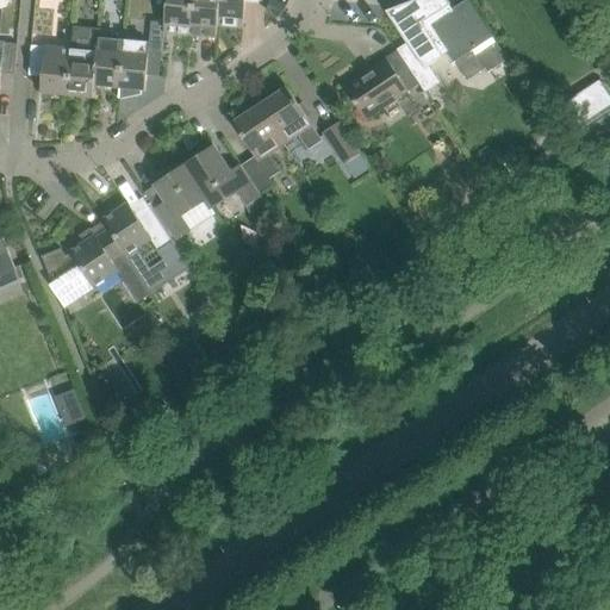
[(165,32),(191,35),(193,0),(167,0),(166,23),(165,32)]
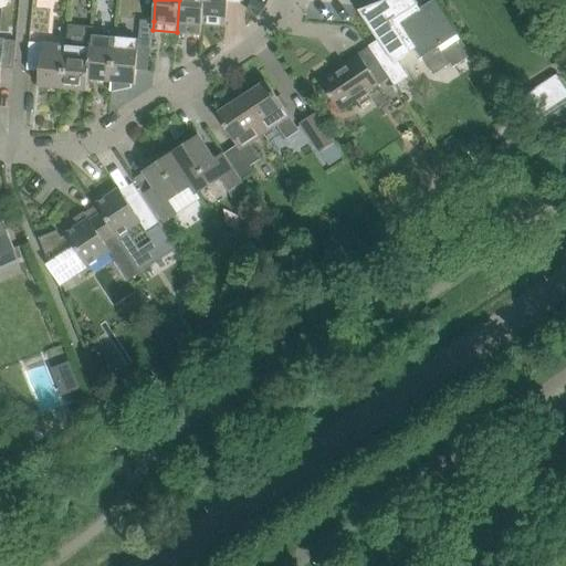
[(179,0),(177,32),(201,34),(202,23),(203,0),(179,0)]
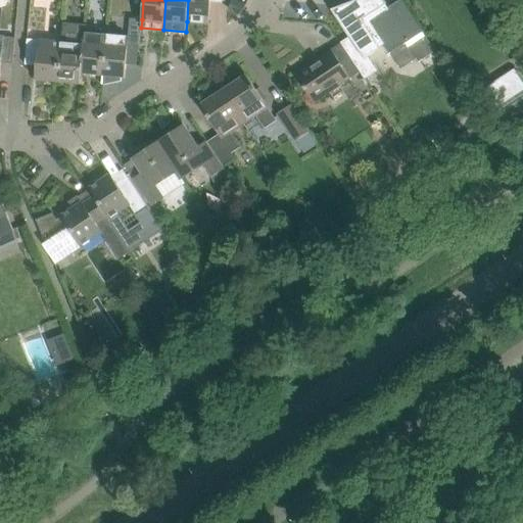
[(188,0),(187,21),(208,24),(210,1),(223,2),(222,0),(188,0)]
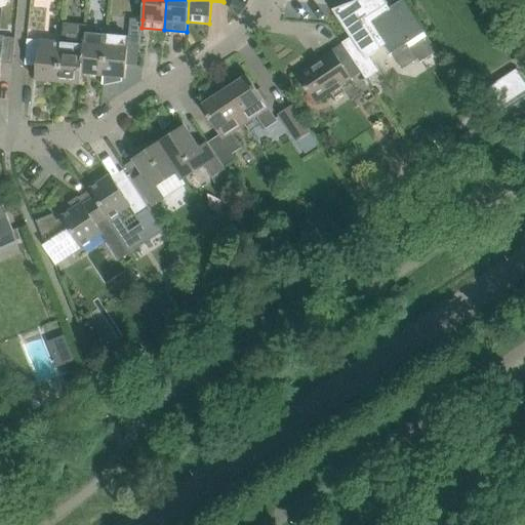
[(356,0),(354,1),(333,9),(352,38),(344,44),(362,72),(366,77),(366,78),(378,70),(369,55),(386,44),(392,54),(394,53),(406,45),(415,61),(417,64),(437,51),(403,0),(402,0),(389,8),(387,4),(389,3),(386,0),(356,0)]
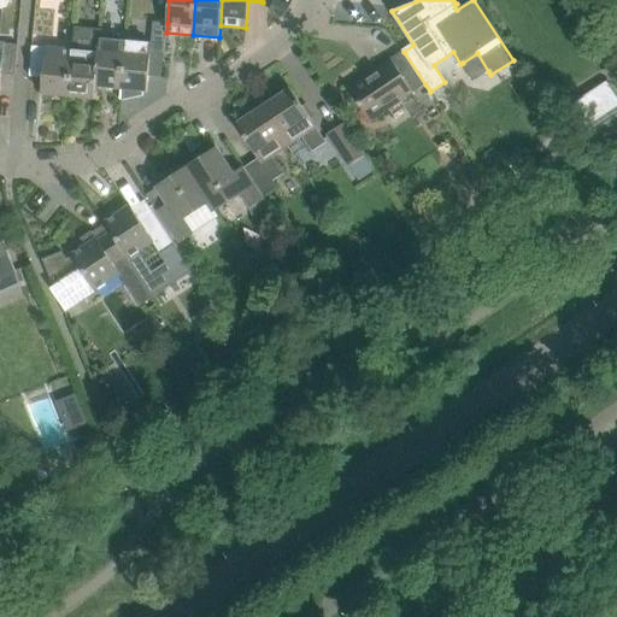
[(125,42),(122,88),(121,99),(142,95),(142,90),(148,90),(152,52),(165,53),(166,33),(168,23),(154,22),(152,45),(125,42)]
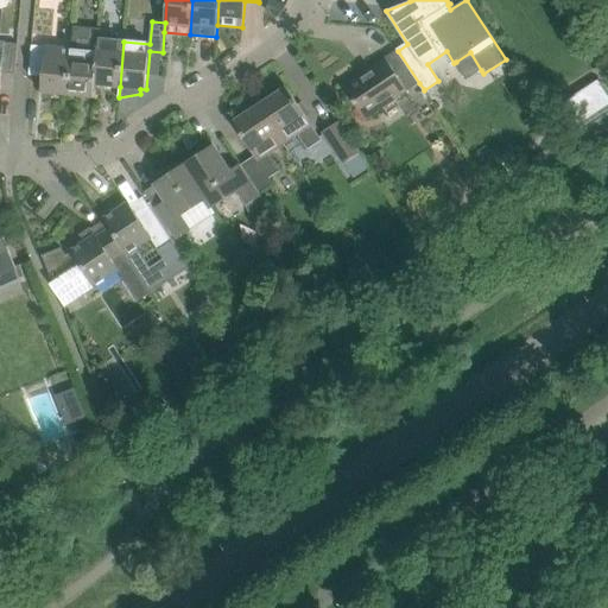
[(94,96),(95,84),(94,84),(97,51),(96,51),(99,31),(99,29),(74,26),(71,49),(68,94),(94,96)]
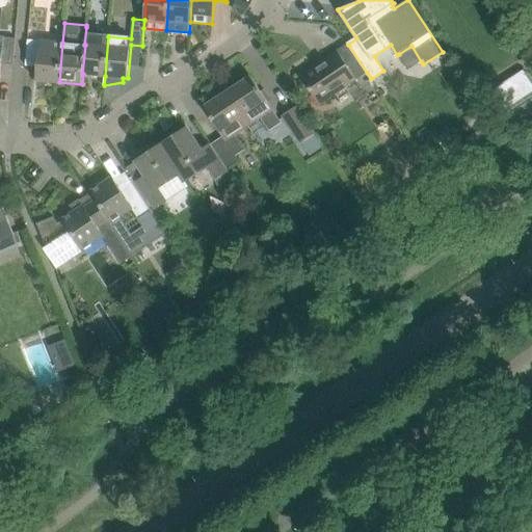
[(82,74),(83,74),(105,76),(108,36),(109,29),(86,27),(84,45),(85,45),(82,74)]
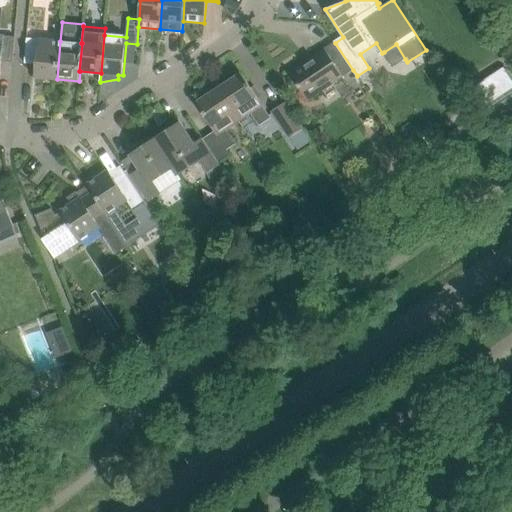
[(0,76),(1,61),(13,62),(15,37),(0,35),(0,76)]
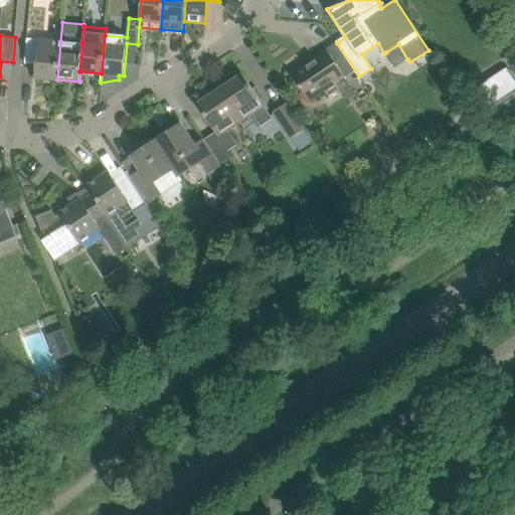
[(60,41),(27,38),(25,63),(36,64),(35,77),(57,79),(60,41)]
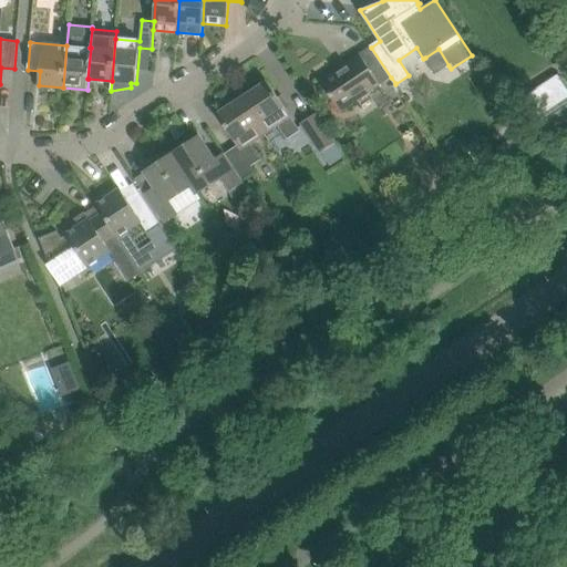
[(347,62),(320,80),(341,111),(391,78),(371,48),(371,47),(369,48),(370,48),(360,54),(347,63),(347,62)]
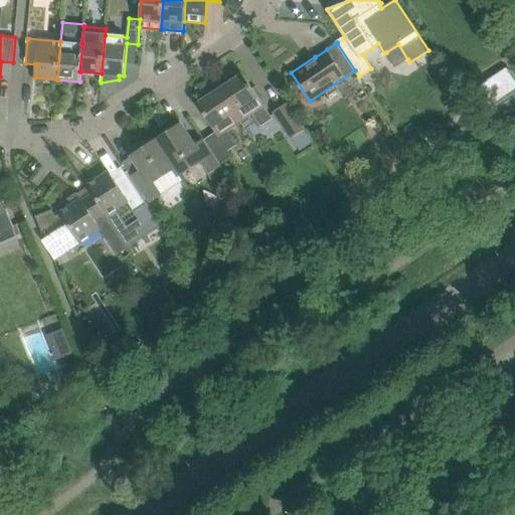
[(514,78),(506,66),(472,90),(494,122),(514,108),(514,78)]
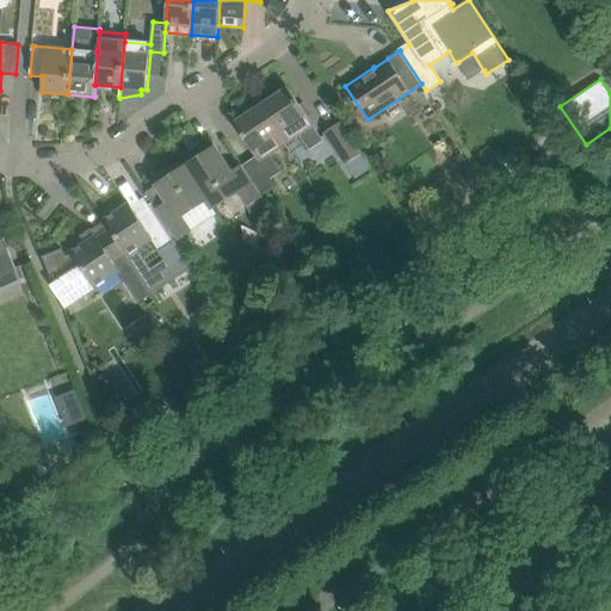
[(288,87),(260,106),(285,143),(300,135),(310,150),(323,141),(288,87)]
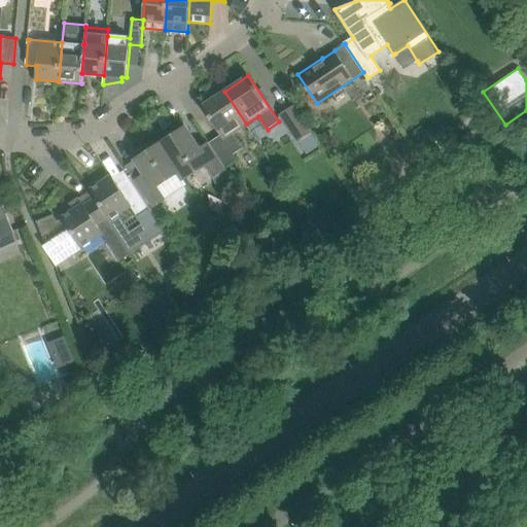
[(234,133),(246,124),(224,92),(202,106),(220,135),(209,143),(225,167),(237,160),(234,154),(244,148),(234,133)]
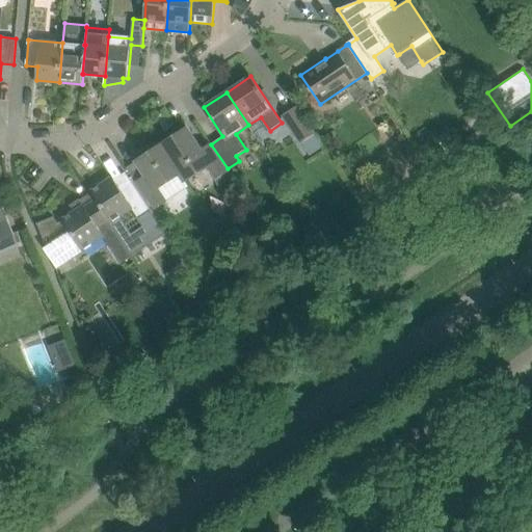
[(297,106),(283,115),(311,157),(323,149),(314,135),(315,134),(297,106)]
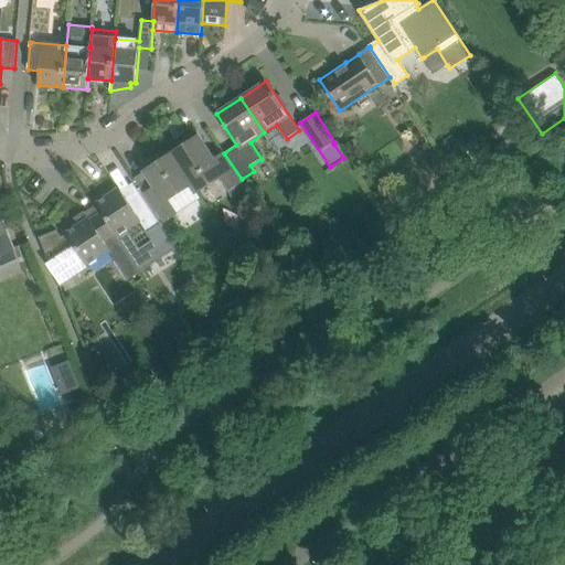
[(199,136),(172,153),(192,184),(191,184),(196,192),(222,177),(230,189),(243,181),(242,179),(224,153),(214,160),(199,136)]
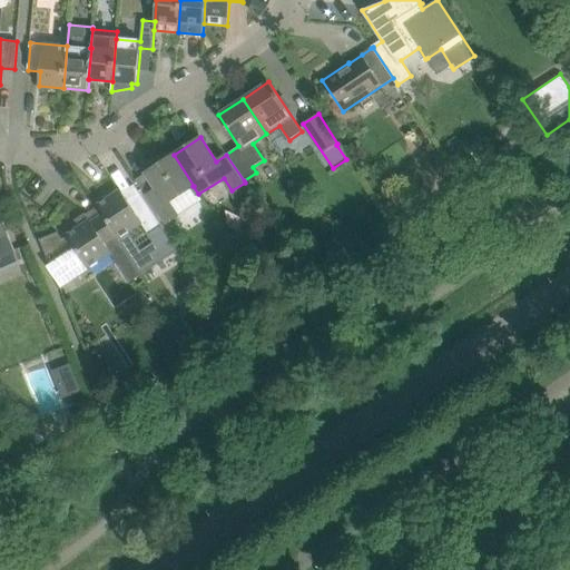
[(174,155),(146,174),(157,190),(147,196),(165,224),(202,199),(198,194),(193,186),(194,186),(174,155)]
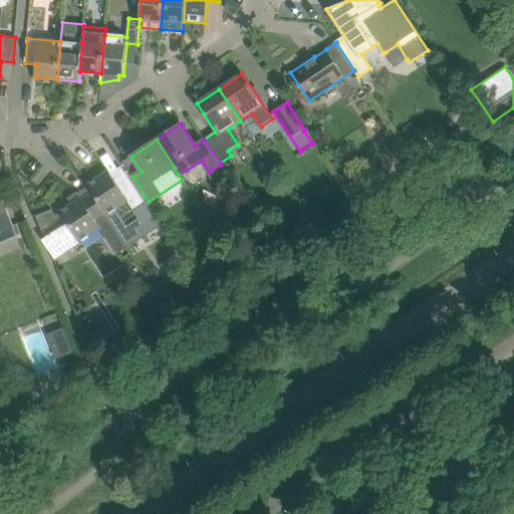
[(146,204),(125,173),(113,180),(108,171),(86,185),(90,190),(92,194),(93,193),(109,219),(109,218),(113,224),(122,218),(116,209),(127,202),(134,212),(146,204)]
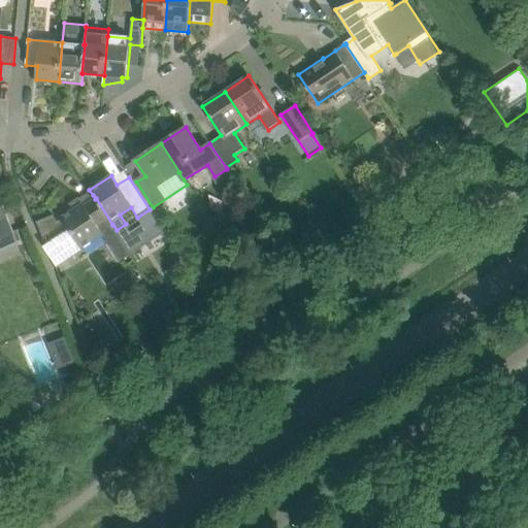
[(96,198),(95,199),(93,195),(81,202),(78,197),(69,203),(70,205),(70,204),(74,209),(61,218),(62,219),(58,222),(54,215),(36,222),(51,256),(52,256),(50,251),(72,236),(81,250),(102,235),(120,261),(132,253),(117,230),(112,224),(112,225),(96,198)]
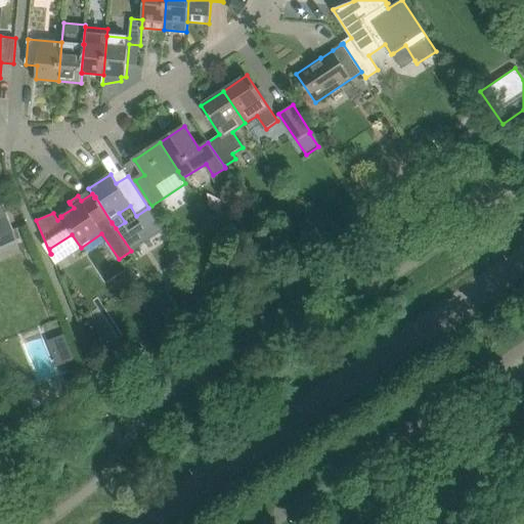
[(376,194),(365,202),(373,211),(382,204),(376,194)]
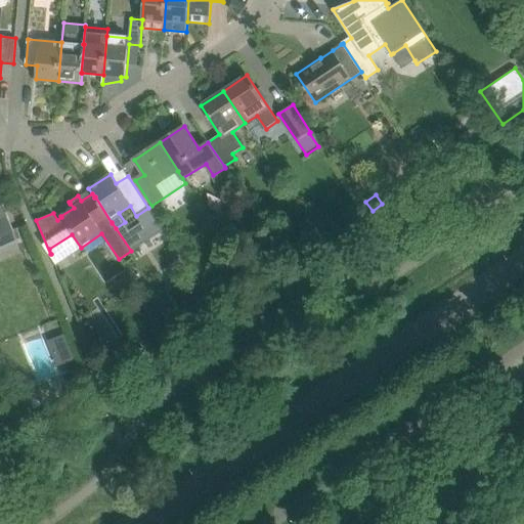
[(0,247),(16,241),(0,199),(0,247)]
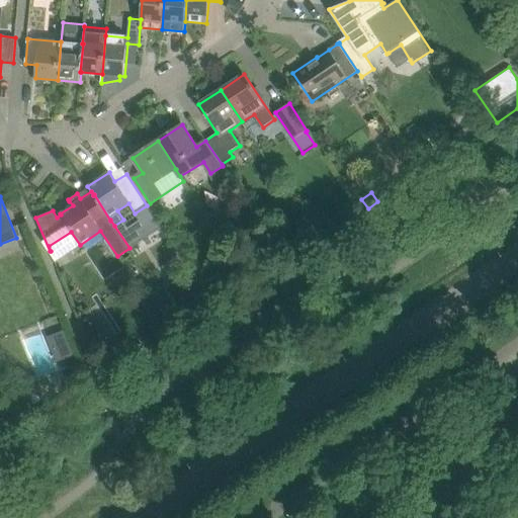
[(259,199),(250,205),(259,220),(268,213),(259,199)]
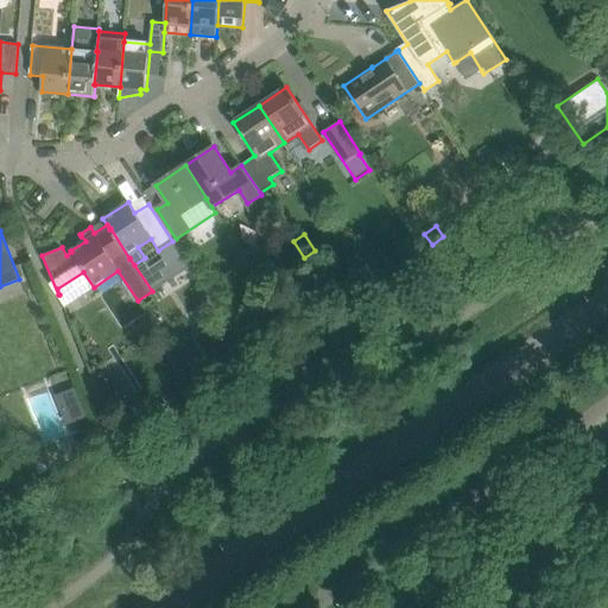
[(411,238),(397,247),(406,261),(420,251),(411,238)]
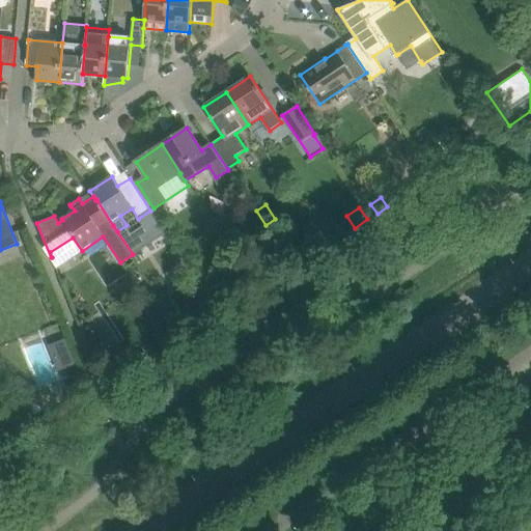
[(236,290),(226,298),(232,309),(244,302),(236,290)]
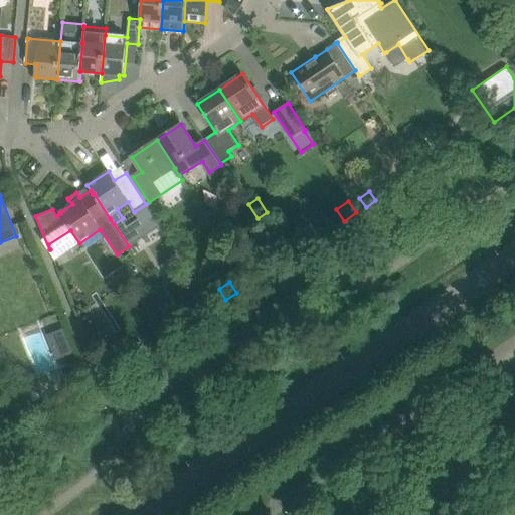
[(64,331),(47,338),(57,364),(75,356),(64,331)]
